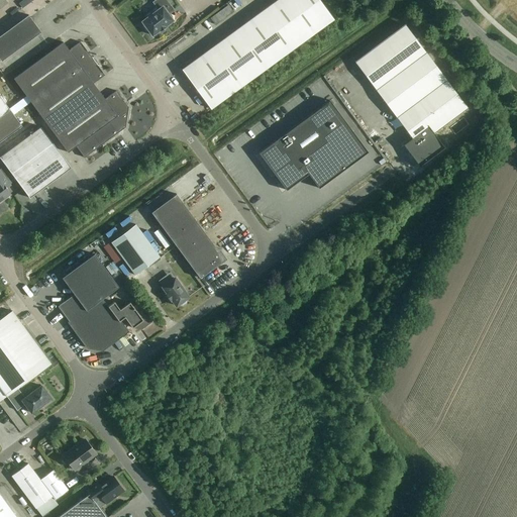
[(32,2),(30,0),(24,0),(19,4),(22,9),(32,2)]
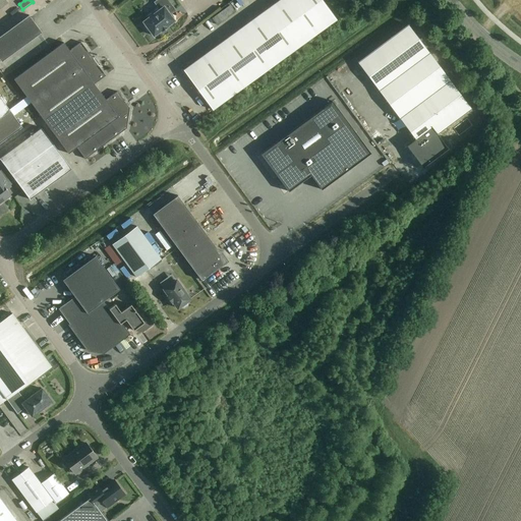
[(162,32),(168,27),(167,26),(174,20),(170,14),(175,10),(167,0),(157,0),(155,2),(160,9),(143,21),(146,24),(143,25),(148,32),(150,30),(154,36),(161,31),(162,32)]
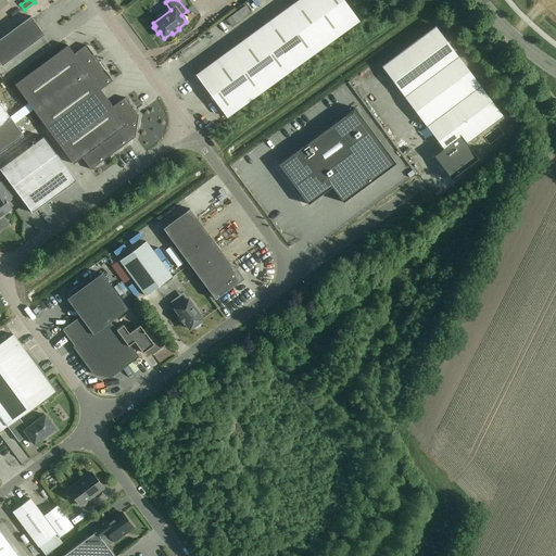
[(226,117),(358,21),(343,0),(298,0),(196,75),(226,117)]
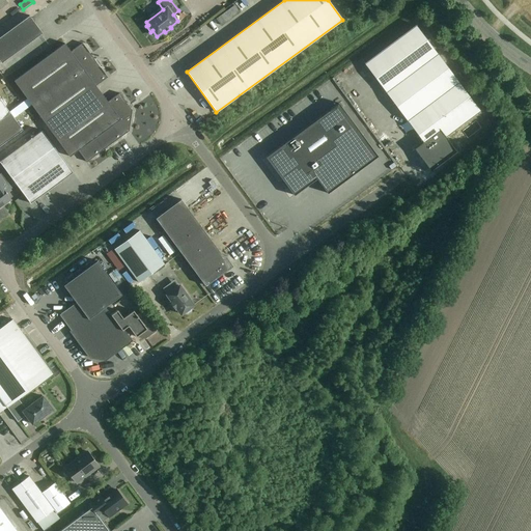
[(0,61),(1,63),(43,33),(35,23),(35,19),(31,18),(29,16),(0,36),(0,61)]
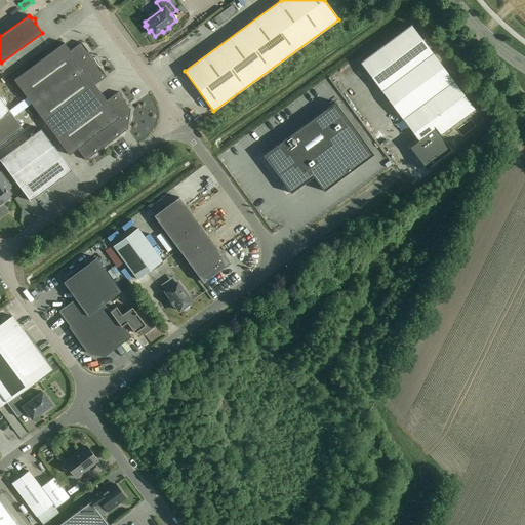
[(213,23),(207,26),(210,32),(221,26),(218,18),(212,22),(213,23)]
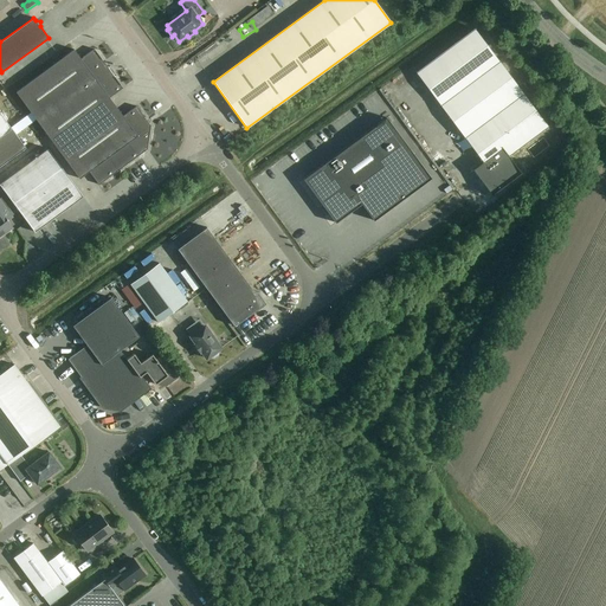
[(475,28),(416,72),(482,161),(482,162),(472,169),(479,179),(491,195),(521,173),(508,156),(548,127),(475,28)]
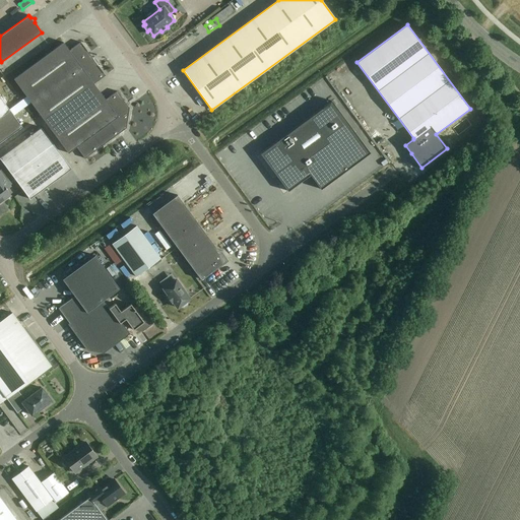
[(31,104),(92,59),(80,42),(69,51),(63,43),(13,79),(31,104)]
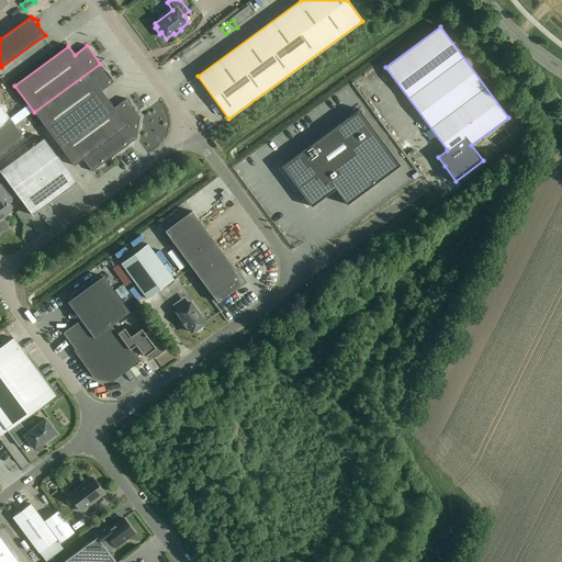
[(8,64),(0,68),(0,70),(2,75),(11,70),(8,64)]
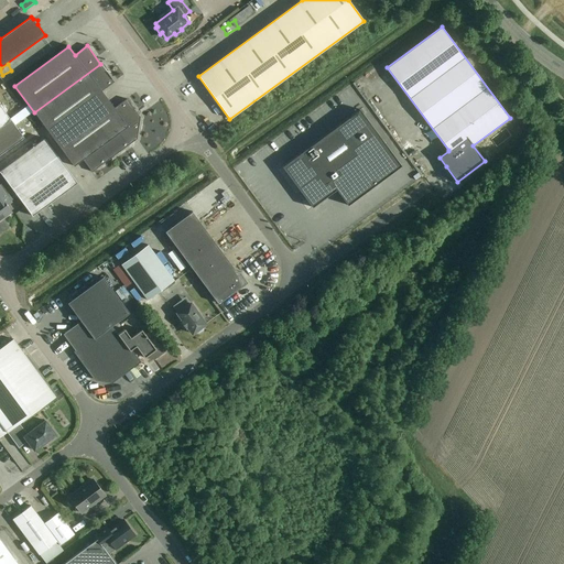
[(54,139),(108,99),(101,91),(114,82),(100,64),(34,112),(54,139)]
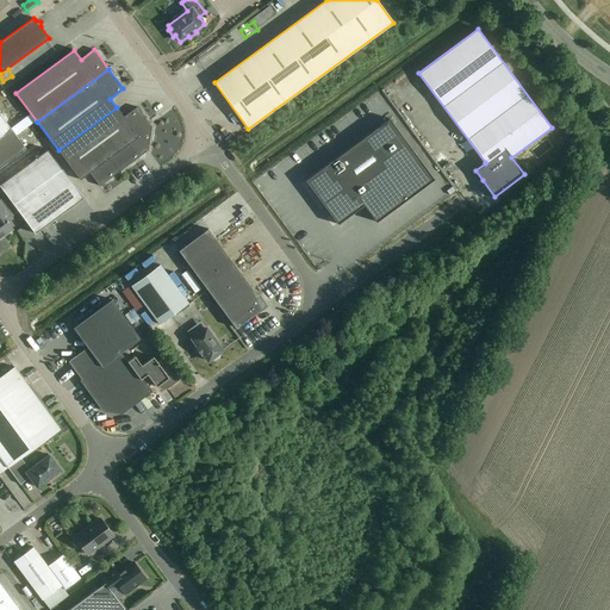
[(393,107),(398,104),(391,93),(386,97),(393,107)]
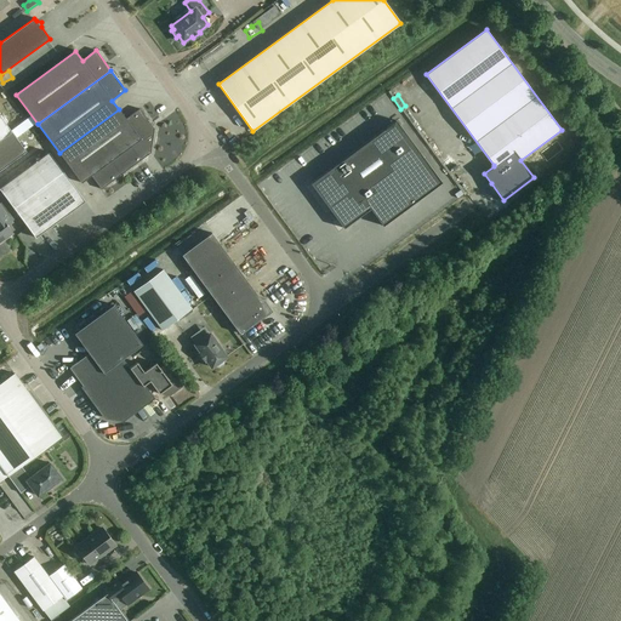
[(119,109),(60,153),(81,183),(91,176),(101,189),(151,153),(154,129),(140,109),(126,119),(119,109)]
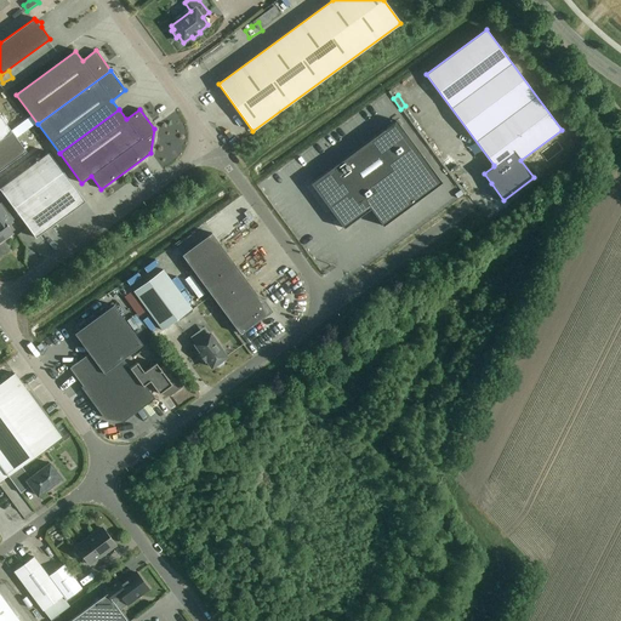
[(0,171),(27,152),(12,132),(0,115),(0,171)]
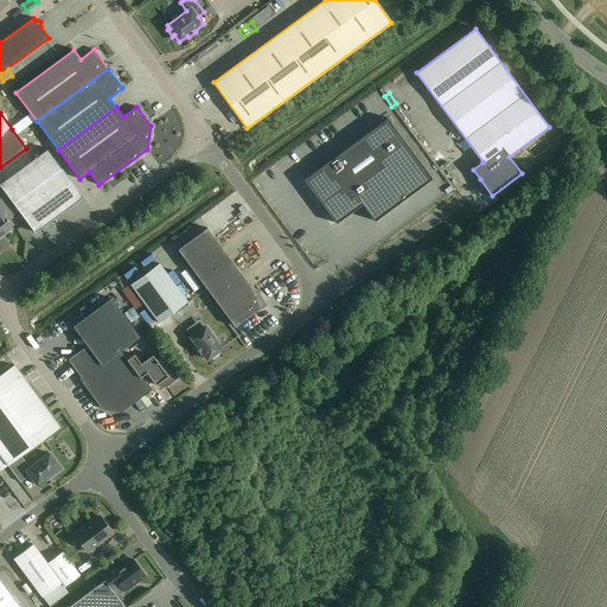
[(387,119),(305,180),(337,223),(363,204),(375,221),(432,178),(387,119)]
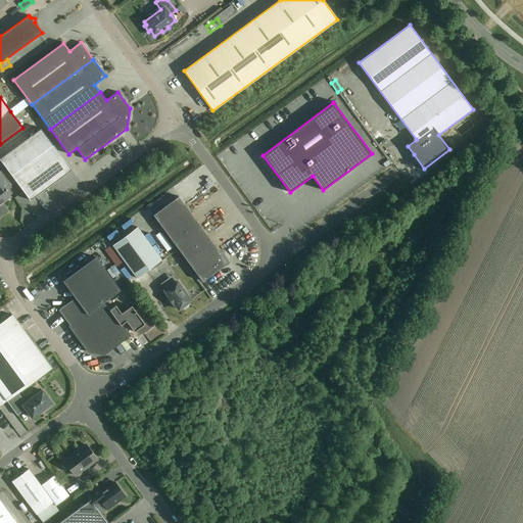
[(0,216),(8,210),(3,202),(11,197),(6,191),(10,188),(9,186),(16,182),(30,200),(72,170),(41,129),(0,158),(0,159),(5,168),(0,171),(0,216)]
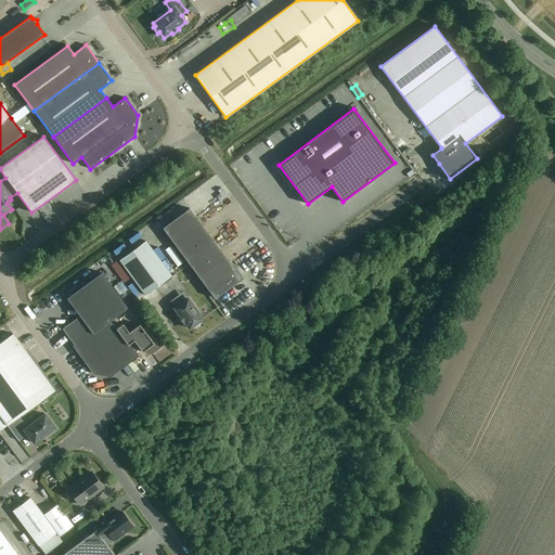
[(215,299),(241,280),(189,209),(162,229),(215,299)]
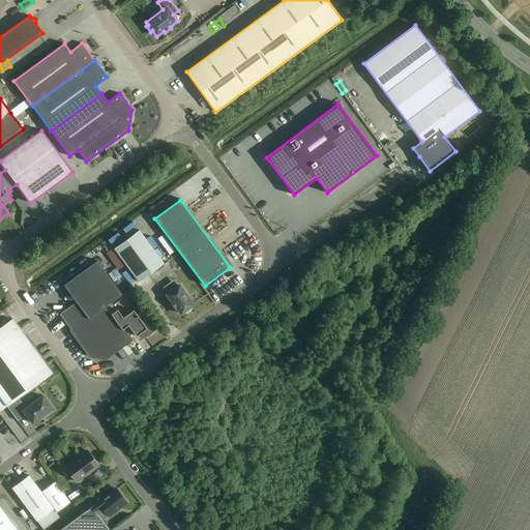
[(139,283),(164,264),(139,231),(114,249),(139,283)]
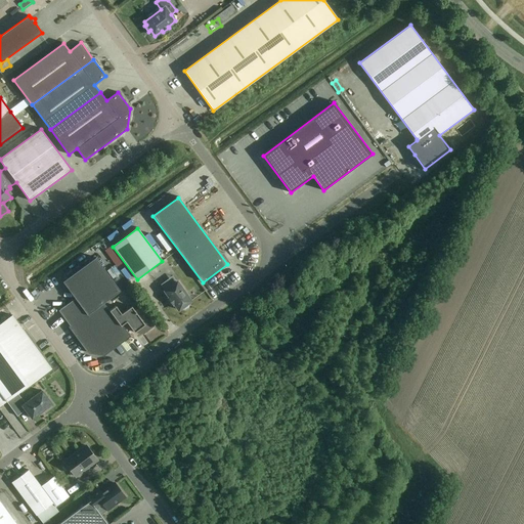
[(75,299),(58,311),(70,326),(71,328),(89,352),(103,354),(128,337),(121,326),(127,322),(134,333),(139,330),(143,335),(153,328),(138,309),(135,312),(132,307),(122,314),(116,306),(110,311),(103,303),(121,291),(96,258),(62,281),(75,299)]
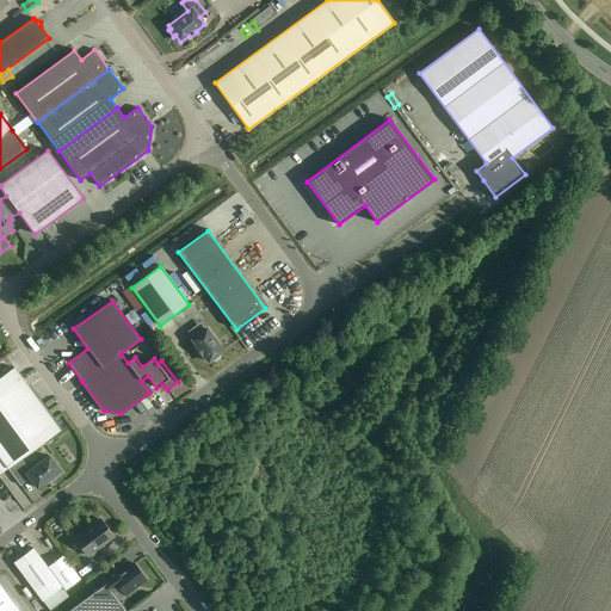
[(221,356),(220,355),(223,351),(207,329),(192,340),(197,347),(196,349),(201,356),(203,355),(208,362),(211,359),(214,362),(216,362),(221,359),(221,356)]
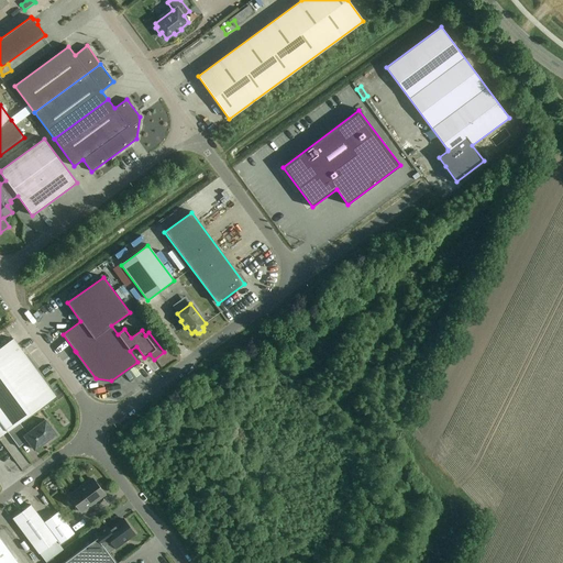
[(26,433),(20,423),(55,397),(13,339),(0,348),(0,422),(19,448),(28,441),(34,450),(47,440),(48,442),(55,438),(54,435),(55,434),(45,420),(26,433)]
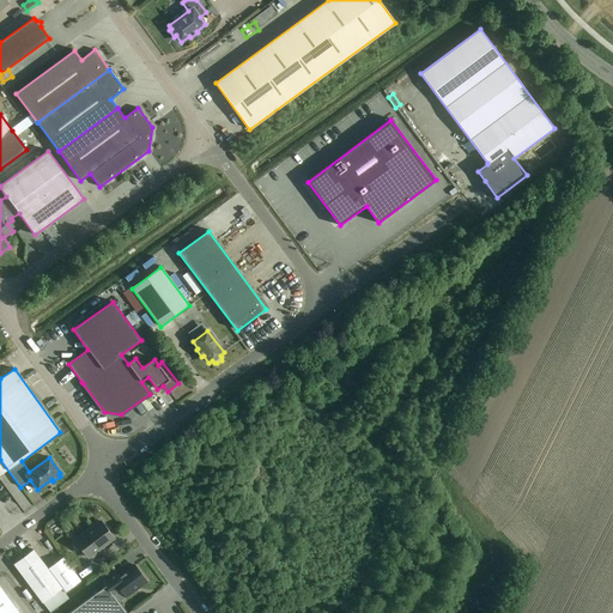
[(87,558),(114,539),(102,522),(76,541),(87,558)]
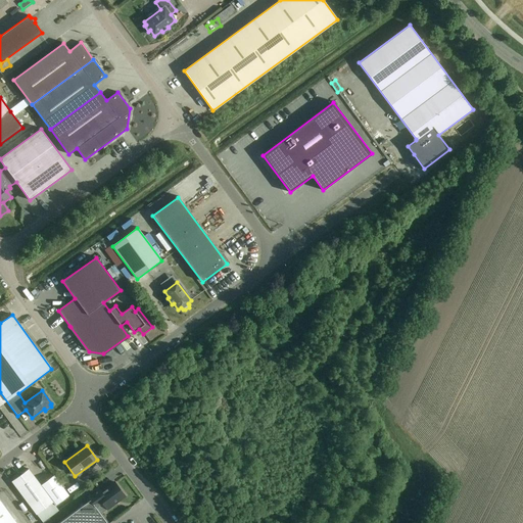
[(41,485),(31,473),(29,469),(11,482),(37,515),(53,503),(55,506),(68,495),(54,476),(41,485)]
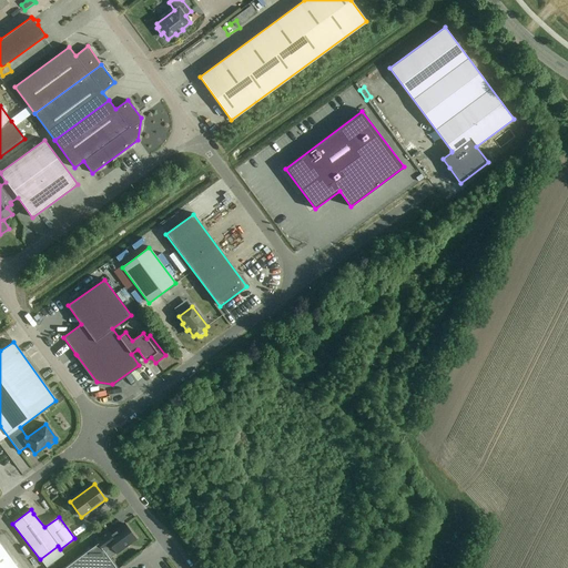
[(135,539),(124,525),(118,529),(118,528),(109,535),(105,531),(94,539),(98,544),(64,567),(115,567),(109,558),(115,554),(117,554),(125,547),(124,547),(135,539)]
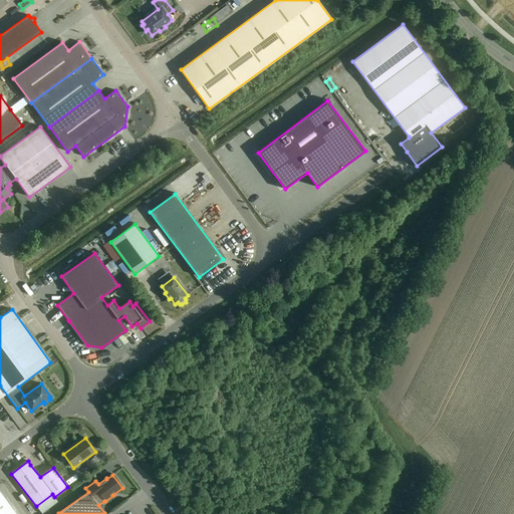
[(0,513),(15,513),(0,492),(0,513)]
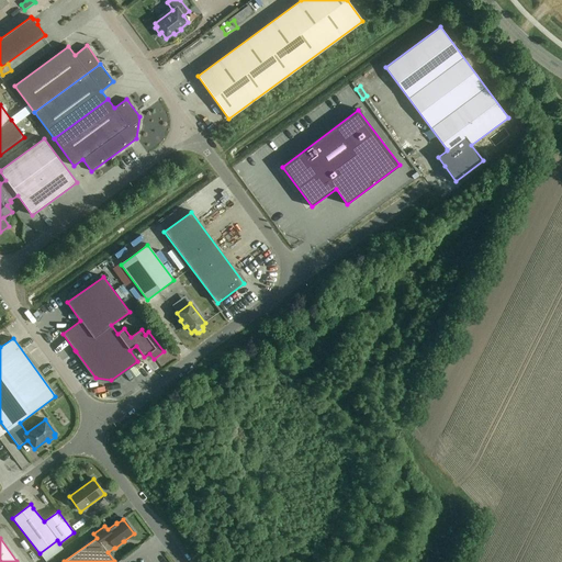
All buildings are outlined.
